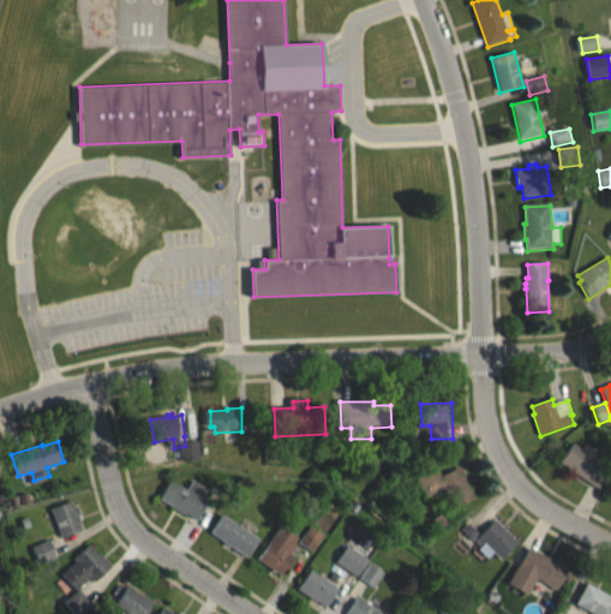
[(204,460),(186,462),(185,443),(203,442),(204,460)]
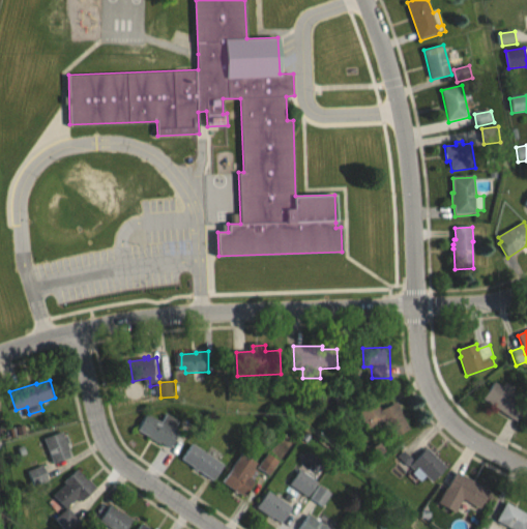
[(493,383),(524,403),(526,400),(526,407),(518,422),(482,400),(493,383)]
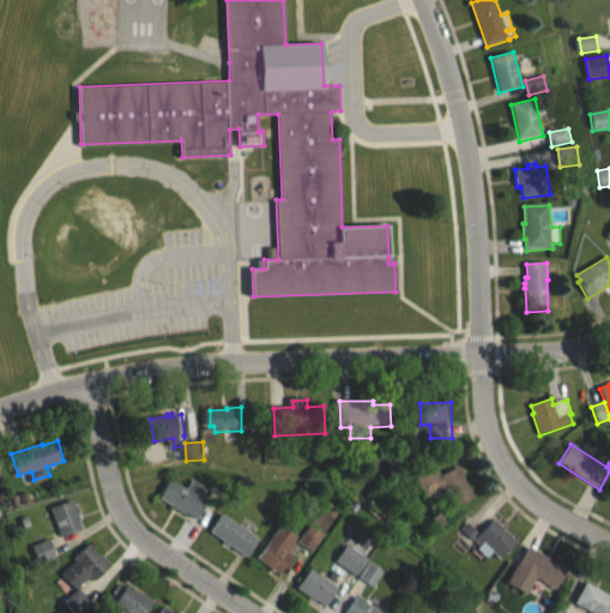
[(439,463),(446,476),(465,467),(471,479),(470,479),(479,498),(458,509),(448,490),(432,498),(418,474),(439,463)]
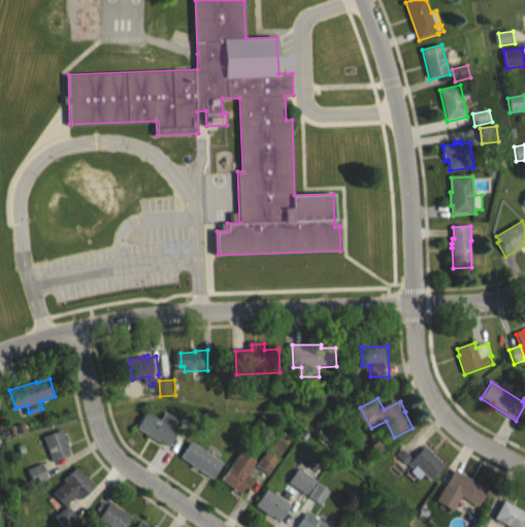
[(151,413),(166,422),(170,414),(183,421),(178,429),(183,432),(173,449),(153,438),(154,437),(141,430),(151,413)]
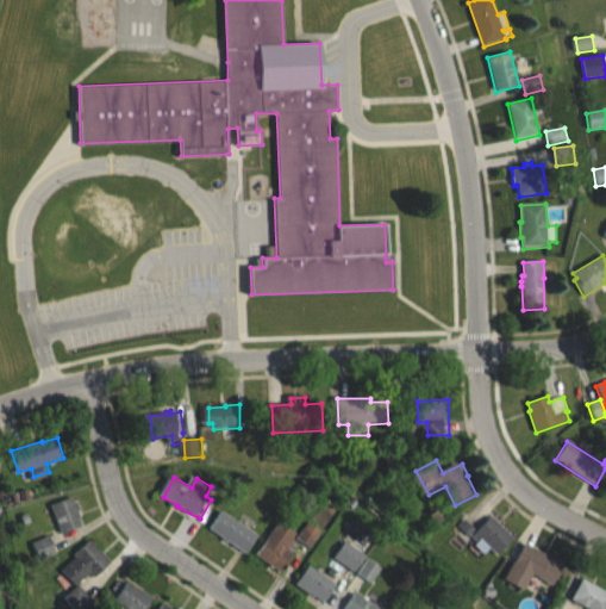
[(31,499),(23,502),(19,492),(27,489),(31,499)]
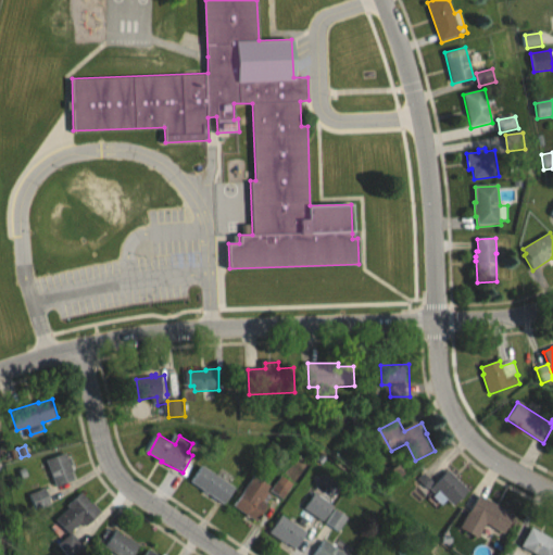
[(79,480),(60,487),(51,461),(71,454),(79,480)]
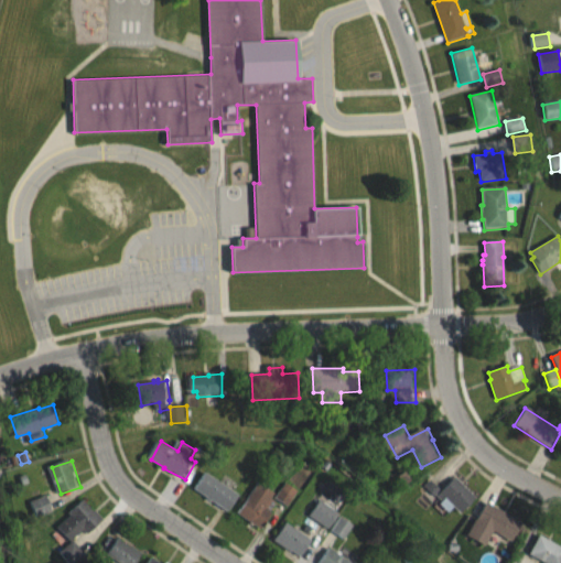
[(416,482),(408,486),(402,477),(411,473),(416,482)]
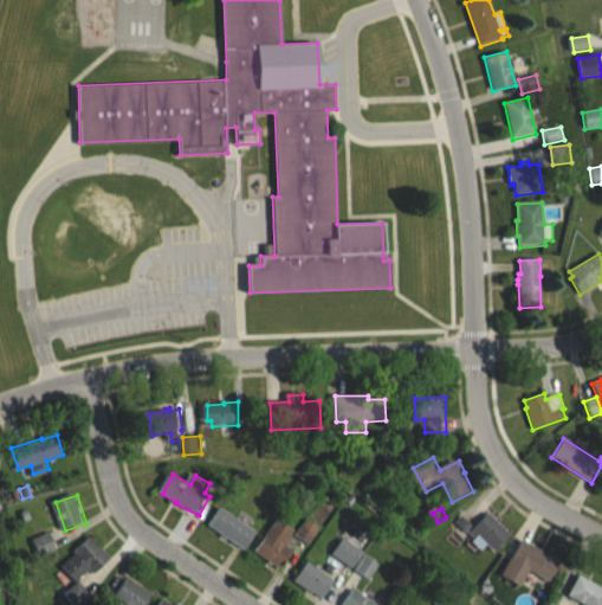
[(261,533),(248,551),(231,539),(230,540),(225,538),(226,535),(213,527),(226,509),(261,533)]
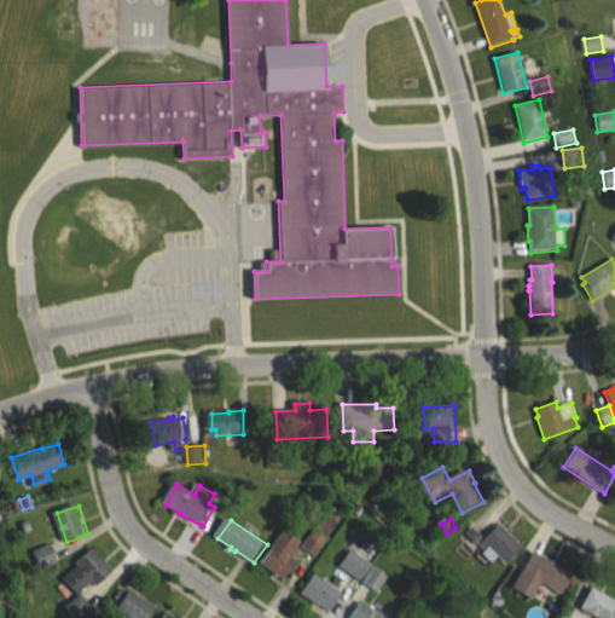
[(33,531),(27,533),(23,525),(29,523),(33,531)]
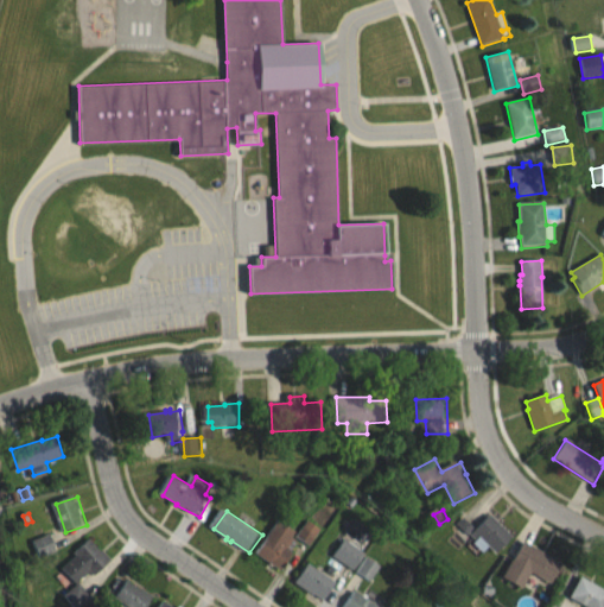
[(514,538),(497,555),(490,548),(481,556),(471,547),(476,541),(470,536),(490,514),(514,538)]
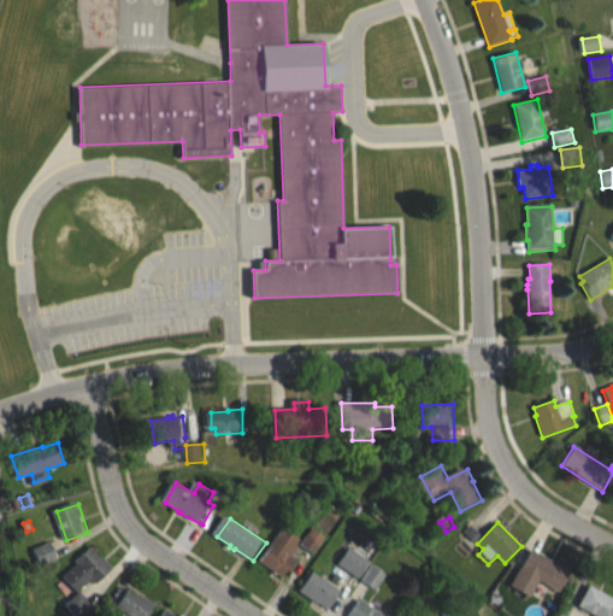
[(482,535),(476,543),(464,532),(470,524),(482,535)]
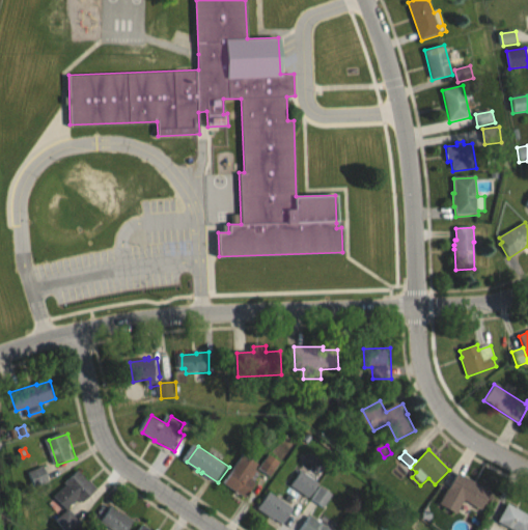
[(260,484),(249,500),(227,484),(247,455),(261,466),(257,471),(264,475),(257,482),(260,484)]
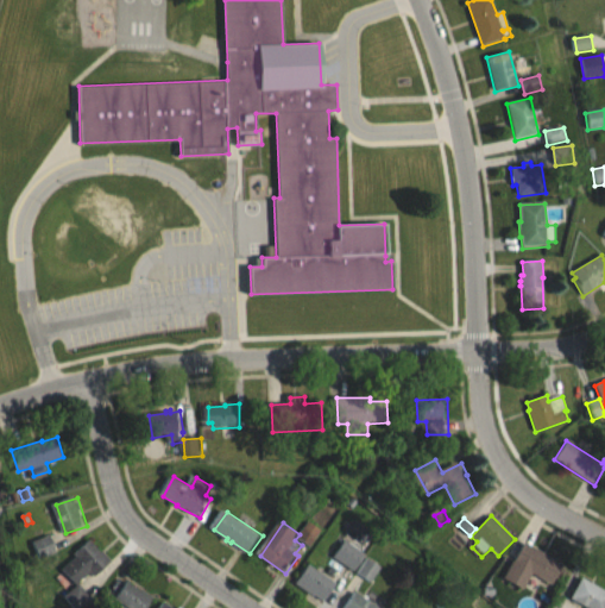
[(325,531),(314,547),(301,538),(312,522),(325,531)]
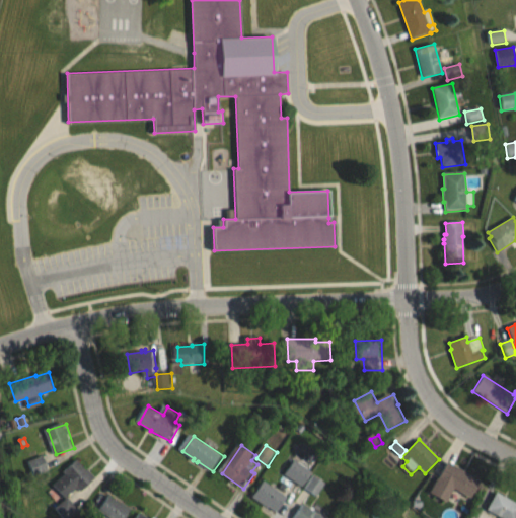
[(50,471),(35,477),(29,462),(44,456),(50,471)]
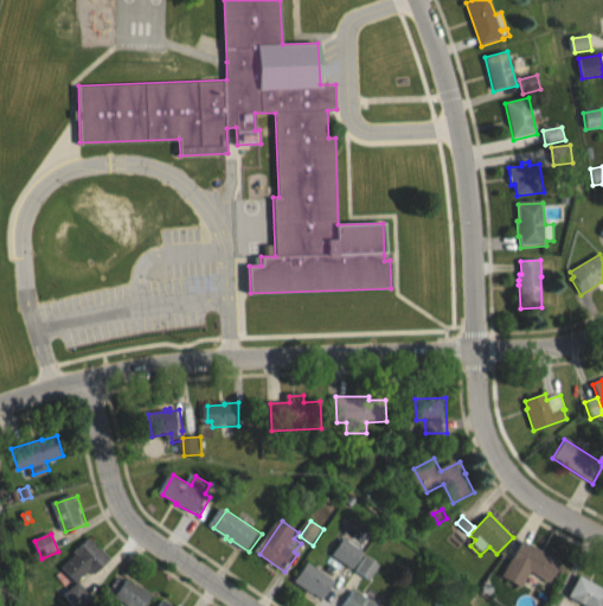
[(370,553),(358,571),(335,556),(347,538),(370,553)]
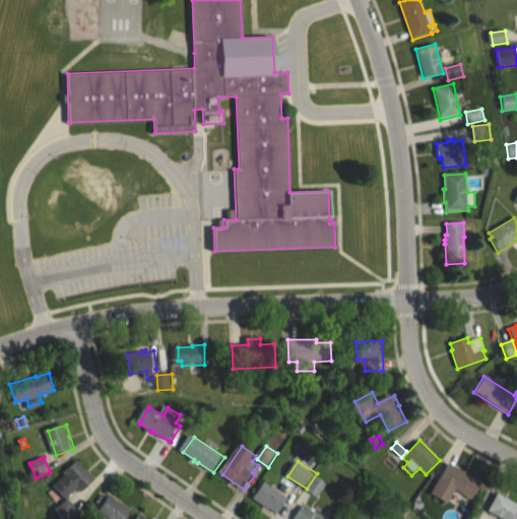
[(80,462),(90,472),(91,471),(99,480),(84,494),(80,489),(68,500),(56,487),(68,475),(66,474),(80,462)]
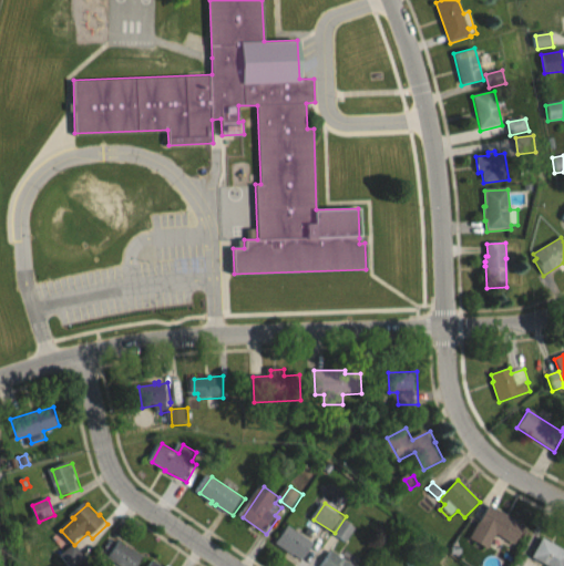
[(493,506),(532,526),(522,546),(500,535),(492,549),(473,539),(483,522),(484,523),(493,506)]
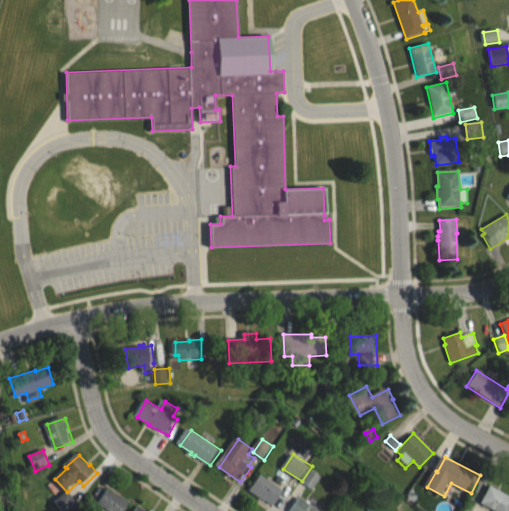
[(324,477),(315,490),(304,482),(313,470),(324,477)]
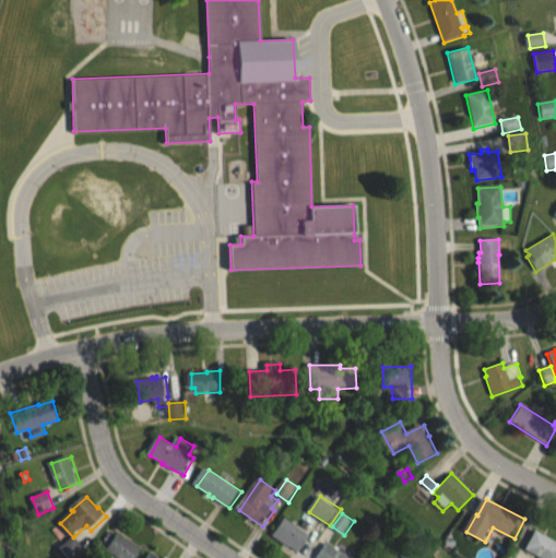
[(312,537),(302,553),(293,546),(291,548),(274,536),(287,519),(312,537)]
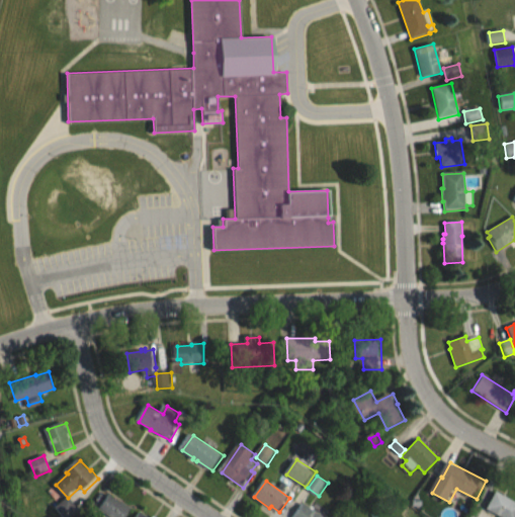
[(501,516),(489,510),(498,492),(514,501),(514,516),(501,516)]
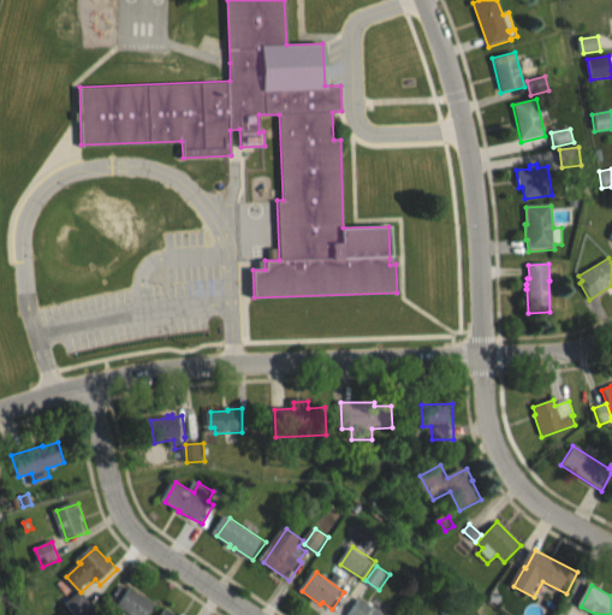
[(132,589),(148,599),(148,597),(159,605),(152,614),(131,614),(120,607),(132,589)]
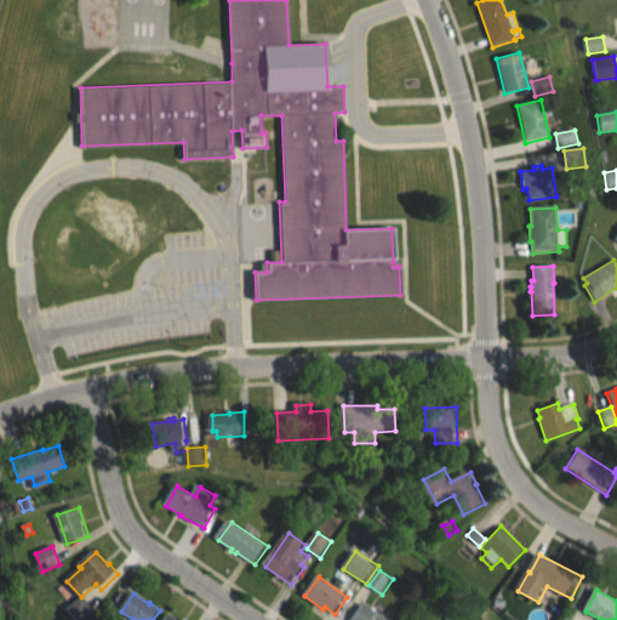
[(85,596),(100,613),(91,619),(76,619),(69,610),(75,604),(74,602),(76,599),(78,602),(85,596)]
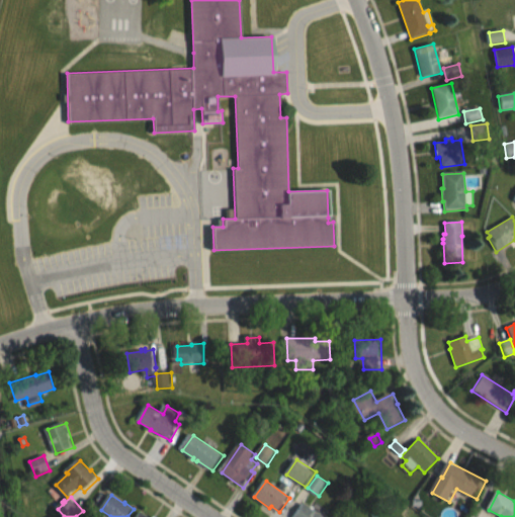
[(297,516),(306,505),(313,509),(314,507),(317,509),(316,511),(324,516),(297,516)]
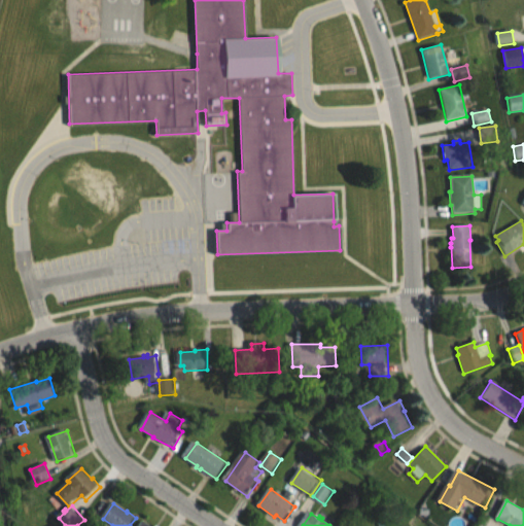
[(448,518),(446,524),(440,521),(442,515),(448,518)]
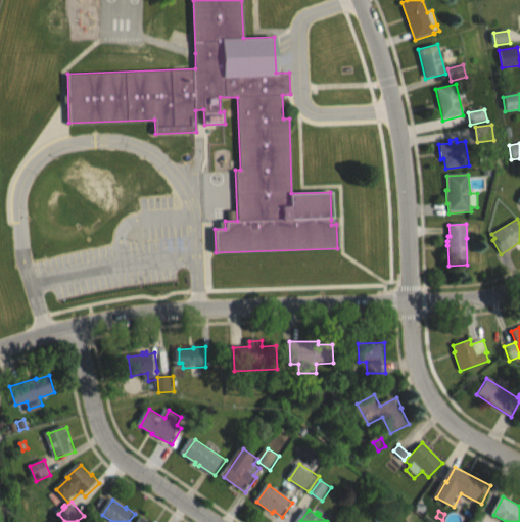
All buildings are outlined.
